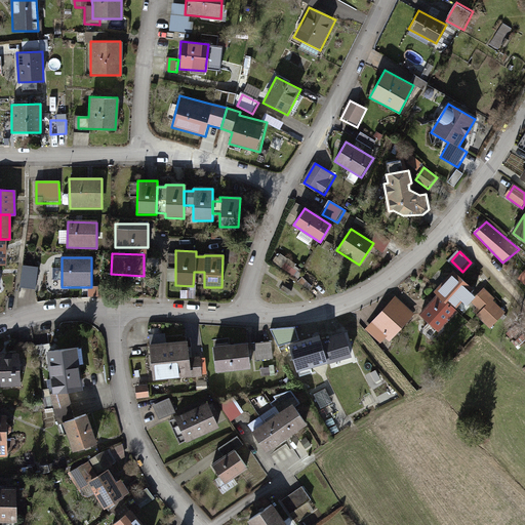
[(37,291),(40,270),(25,268),(22,289),(37,291)]
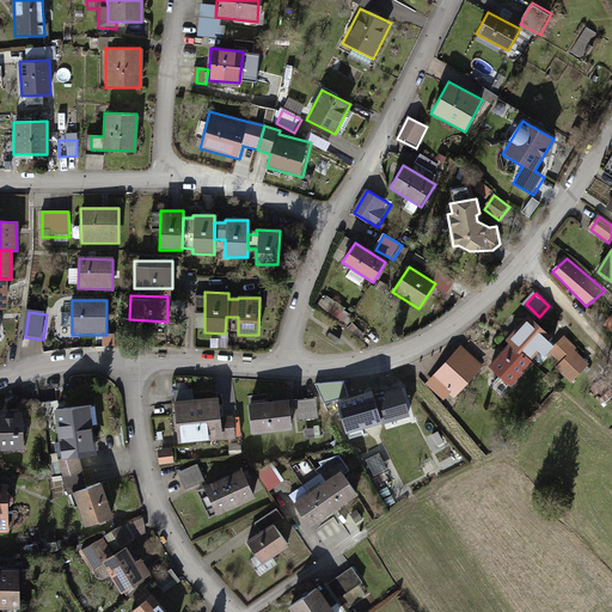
[(551,338),(526,316),(505,340),(509,344),(488,367),(510,387),(551,338)]
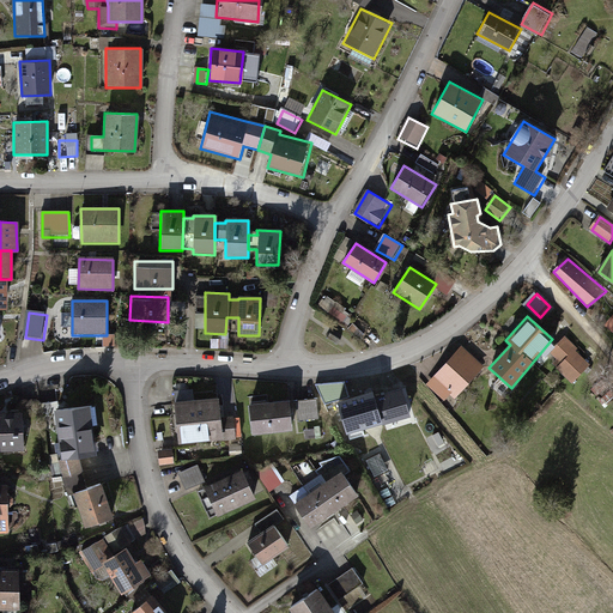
[(105,337),(107,347),(116,346),(115,335),(105,337)]
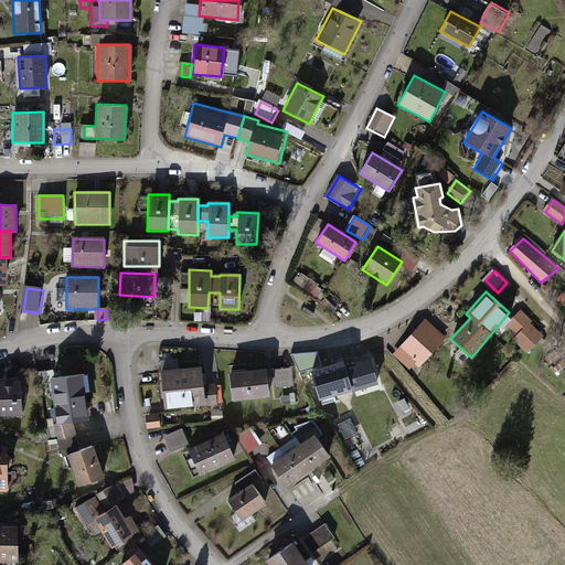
[(534,321),(522,309),(508,326),(514,331),(510,337),(529,354),(544,337),(531,324),(534,321)]
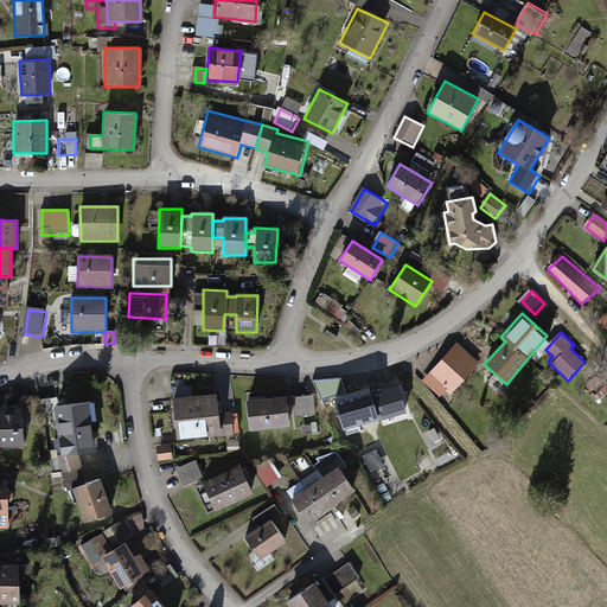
[(481,364),(459,343),(421,382),(440,400),(447,391),(452,396),(481,364)]
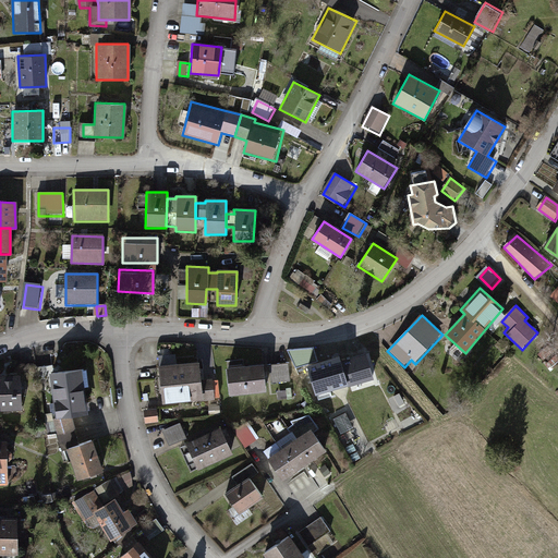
[(386,374),(365,351),(350,364),(370,387),(386,374)]
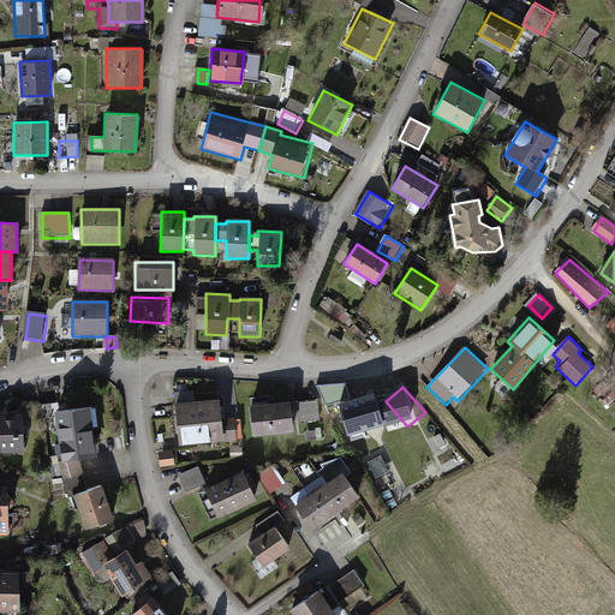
[(339,405),(347,435),(382,424),(374,394),(339,405)]
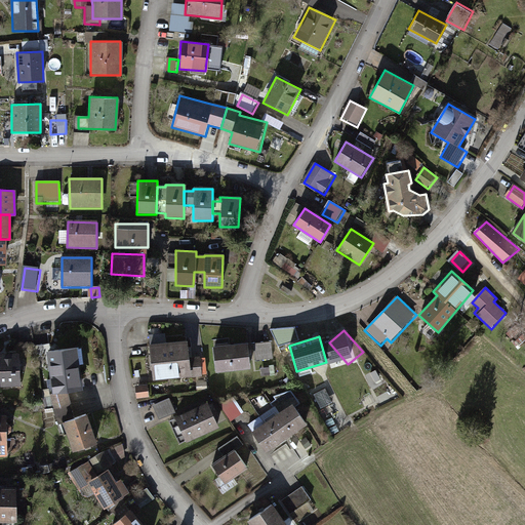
[(187,340),(148,345),(152,380),(202,375),(200,354),(188,355),(187,340)]
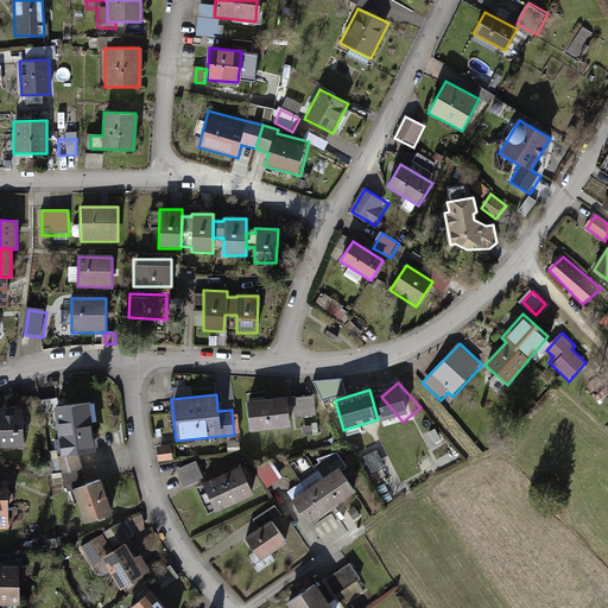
[(286,397),(245,401),(247,431),(289,426),(286,397)]
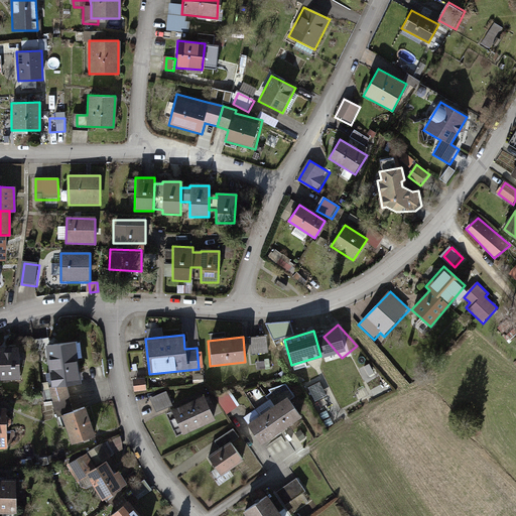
[(267,337),(247,340),(249,356),(269,354),(267,337)]
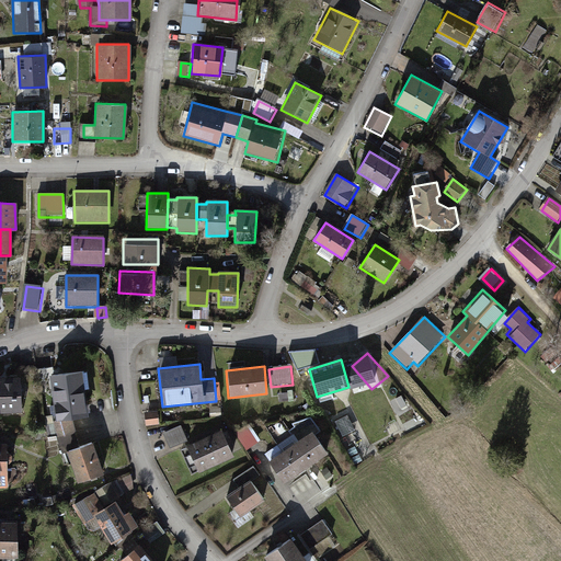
[(78,370),(48,375),(55,420),(86,415),(78,370)]
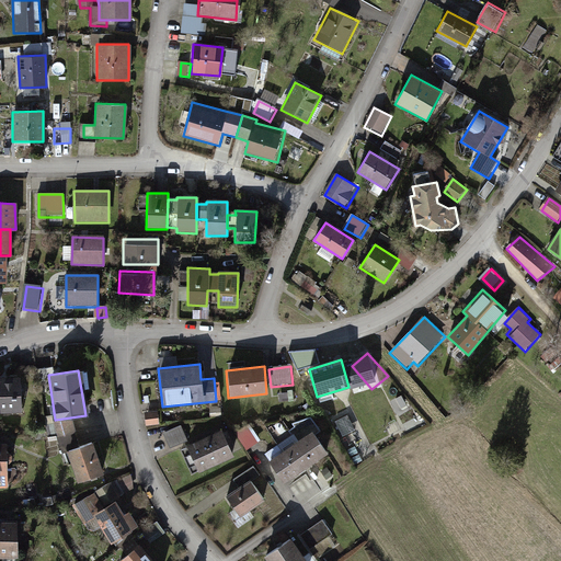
[(0,413),(21,412),(18,376),(0,378),(0,413)]
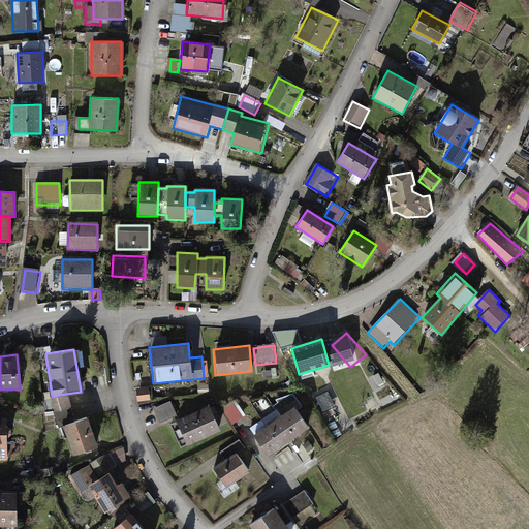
[(149,389),(135,391),(137,402),(150,401),(149,389)]
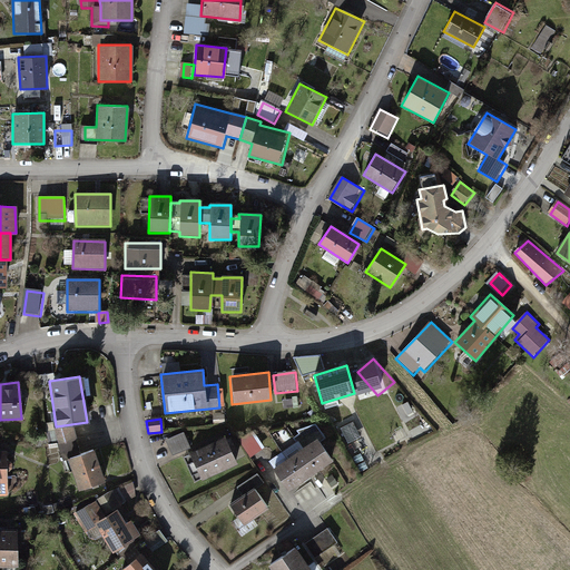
[(72,424),(55,431),(62,453),(80,446),(72,424)]
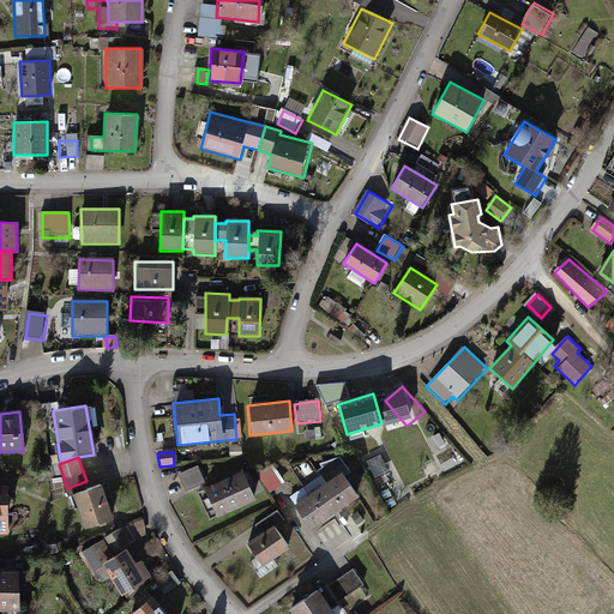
[(371,462),(375,477),(389,473),(385,458),(371,462)]
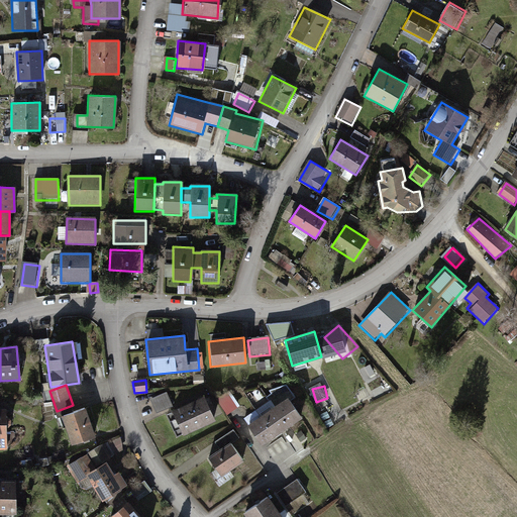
[(168,393),(151,399),(158,414),(174,407),(168,393)]
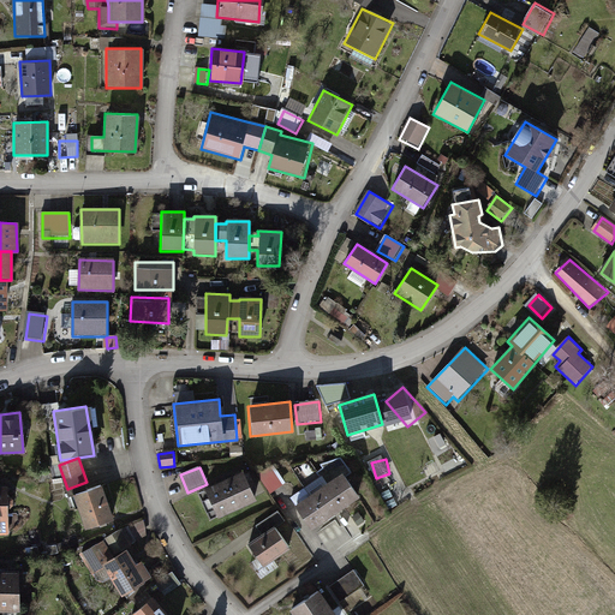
[(243,471),(204,489),(219,519),(257,501),(243,471)]
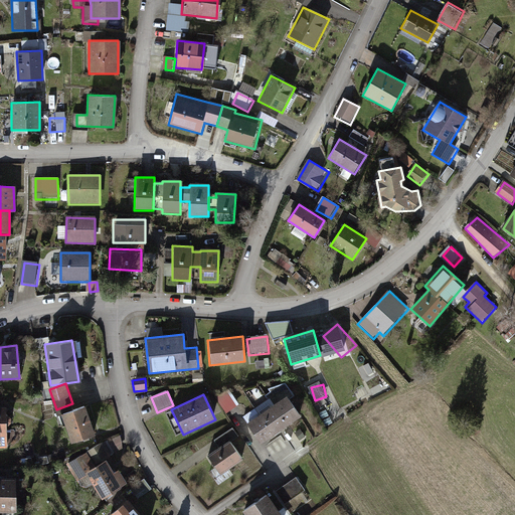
[(227,413),(238,408),(230,394),(219,400),(227,413)]
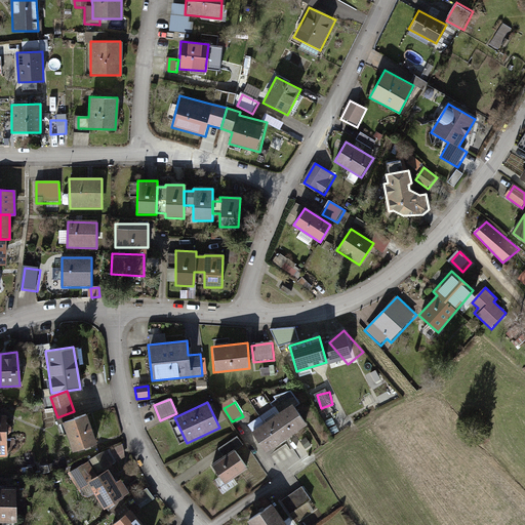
[(290,402),(250,431),(266,452),(306,423),(290,402)]
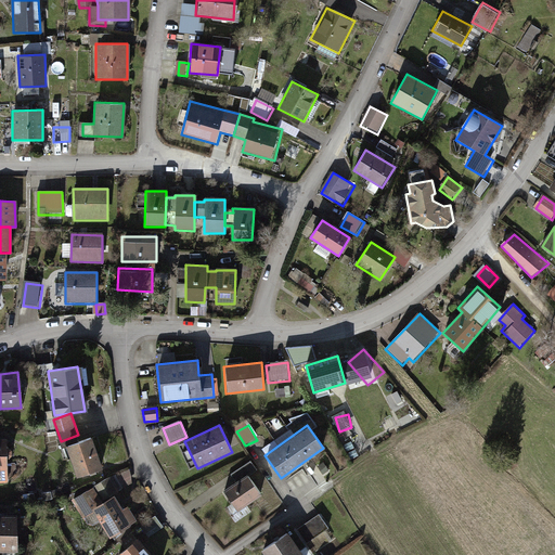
[(90,437),(64,447),(76,477),(102,467),(90,437)]
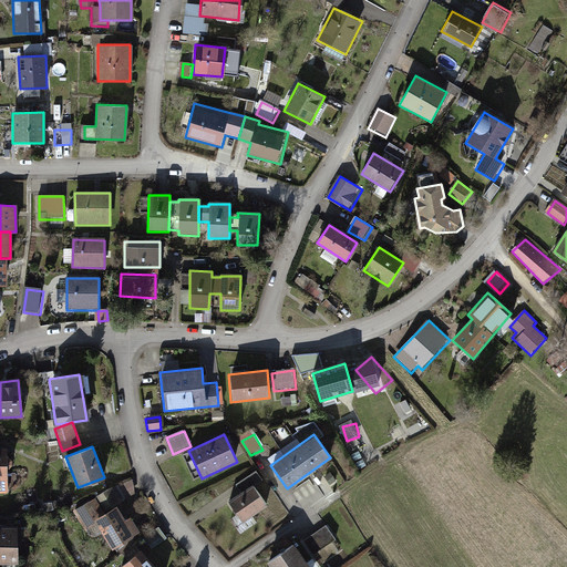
[(243,492),(228,501),(244,522),(266,506),(253,486),(263,480),(256,471),(237,484),(243,492)]
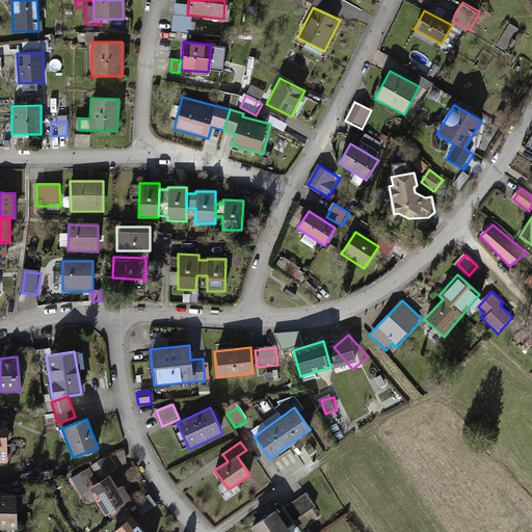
[(114,455),(116,468),(129,464),(127,452),(114,455)]
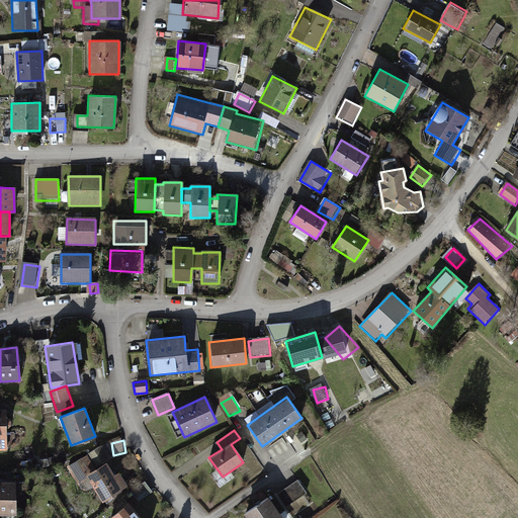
[(87,458),(71,468),(85,491),(93,486),(103,502),(127,487),(118,471),(113,473),(106,462),(94,469),(87,458)]
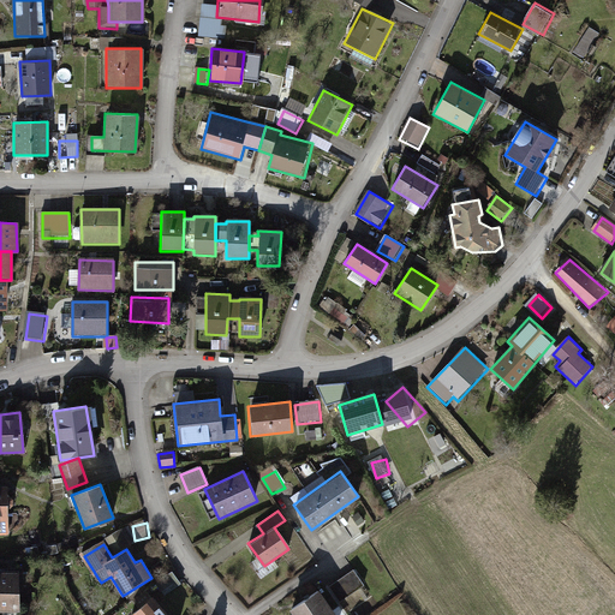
[(353,569),(330,586),(342,602),(365,585),(353,569)]
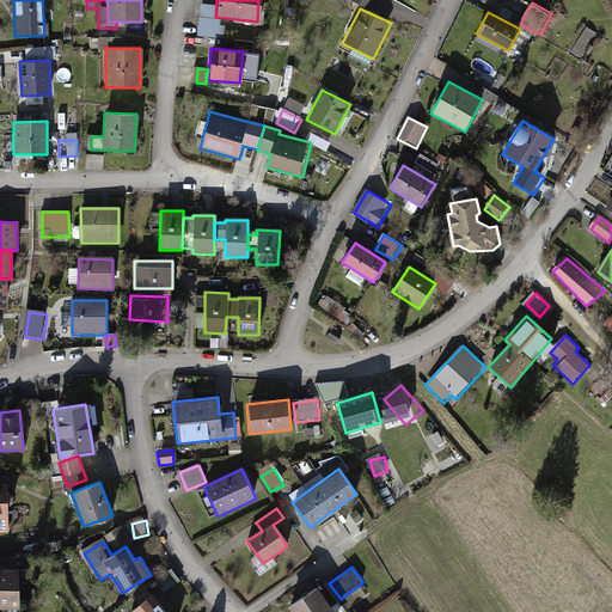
[(0,609),(18,607),(16,568),(0,568),(0,609)]
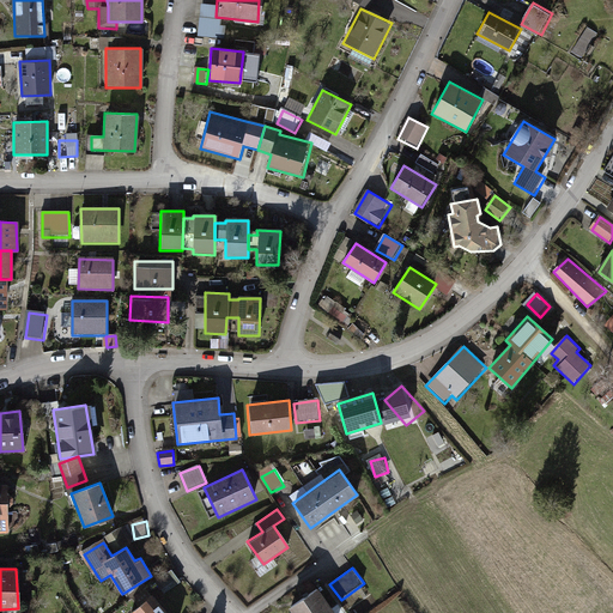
[(333,612),(315,588),(287,608),(290,612),(333,612)]
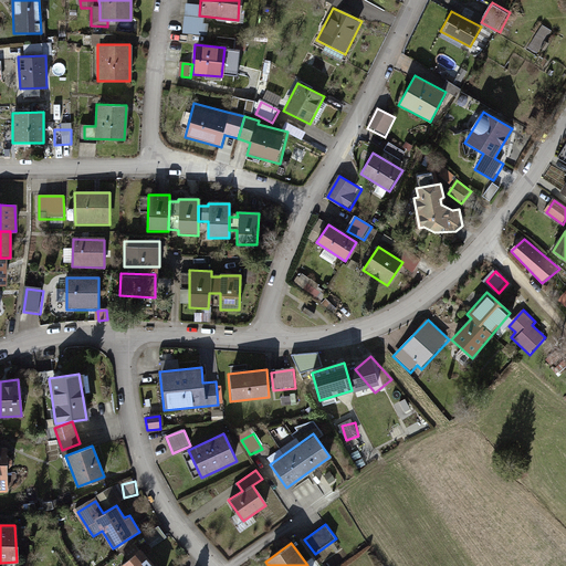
[(153,565),(138,548),(117,565),(153,565)]
